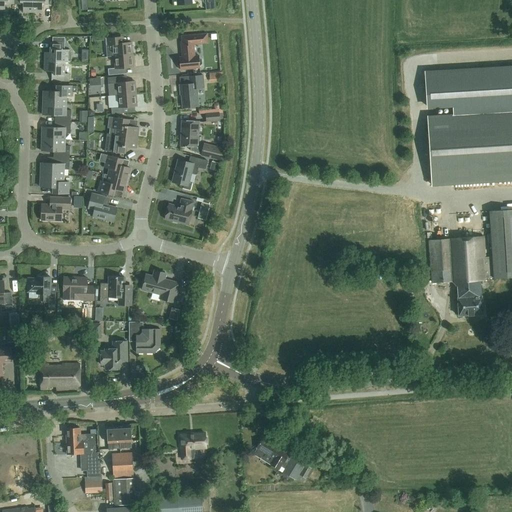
[(0,0),(0,11),(5,12),(5,4),(14,4),(14,0),(0,0)]
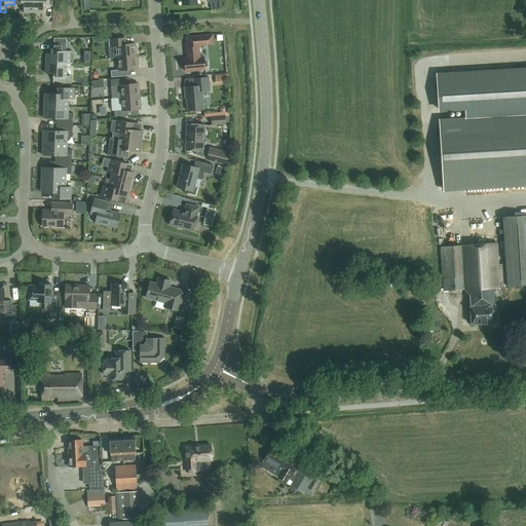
[(24,12),(34,12),(33,0),(14,0),(14,4),(24,4),(24,12)]
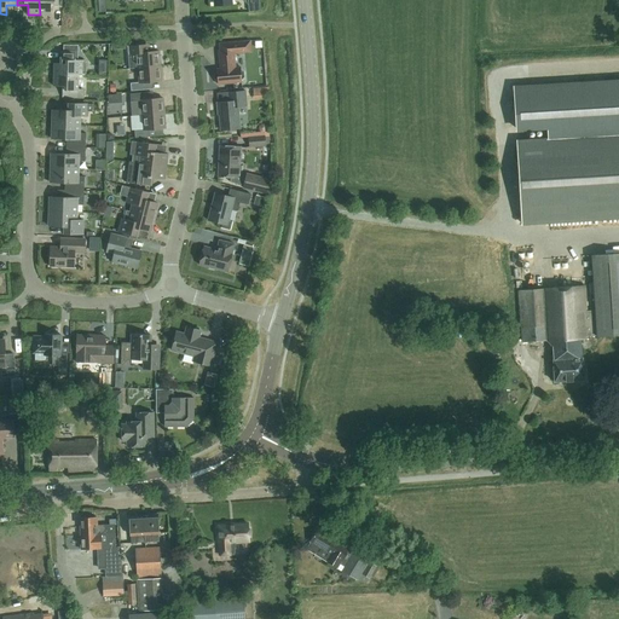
[(62,0),(39,0),(40,15),(51,16),(51,6),(62,6),(62,0)]
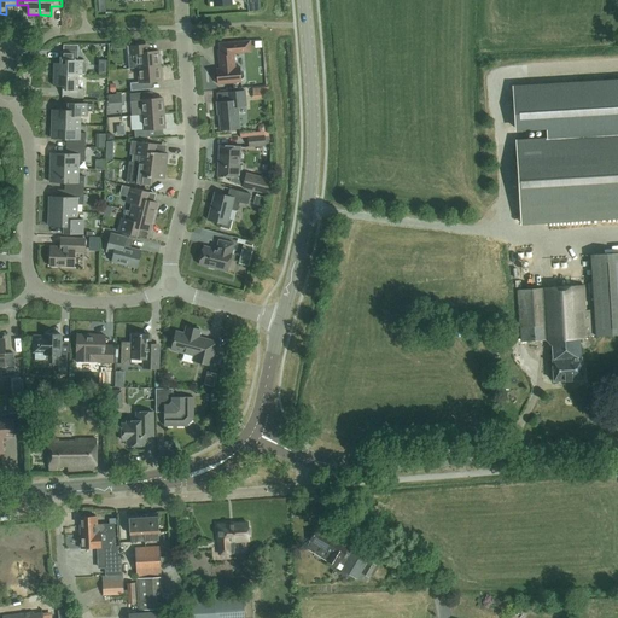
[(235,68),(234,51),(251,50),(250,41),(219,44),(220,51),(219,51),(220,69),(217,69),(217,71),(214,75),(215,80),(217,82),(219,85),(242,82),(242,80),(244,77),(244,73),(240,69),(240,68),(235,68)]
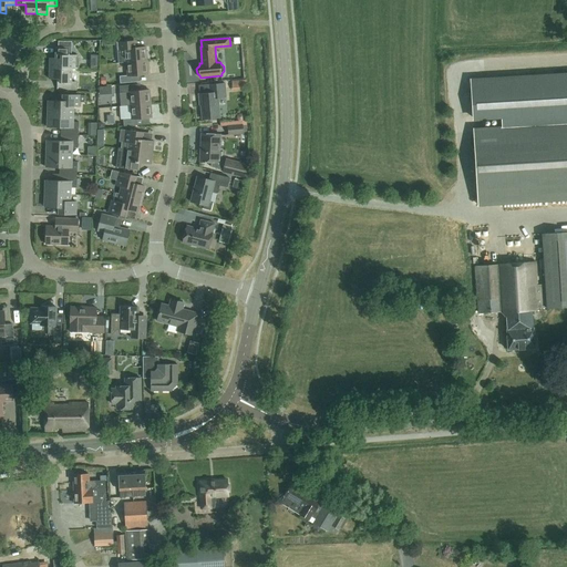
[(147,61),(147,59),(148,58),(148,51),(146,51),(146,47),(131,49),(130,42),(117,43),(117,50),(119,62),(119,63),(126,62),(147,61)]
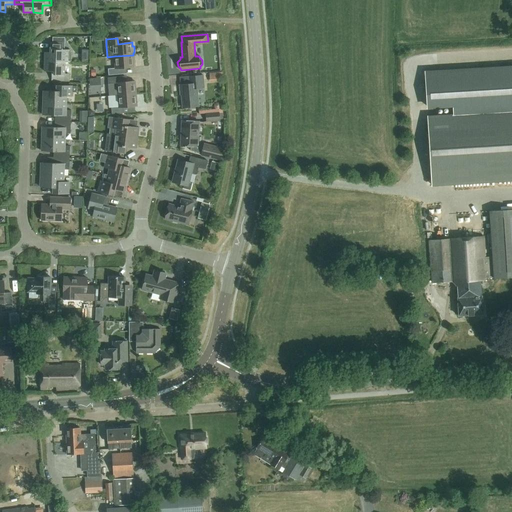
[(66,44),(53,44),(53,53),(45,52),(45,62),(65,63),(65,62),(71,63),(72,50),(65,49),(66,44)]
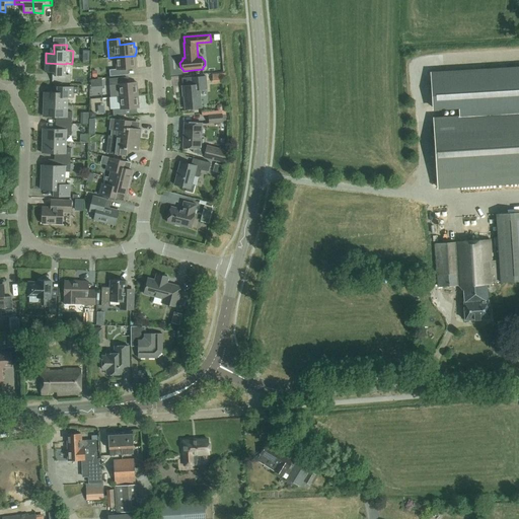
[(135,56),(116,57),(117,69),(109,70),(110,76),(123,75),(122,69),(136,68),(135,56)]
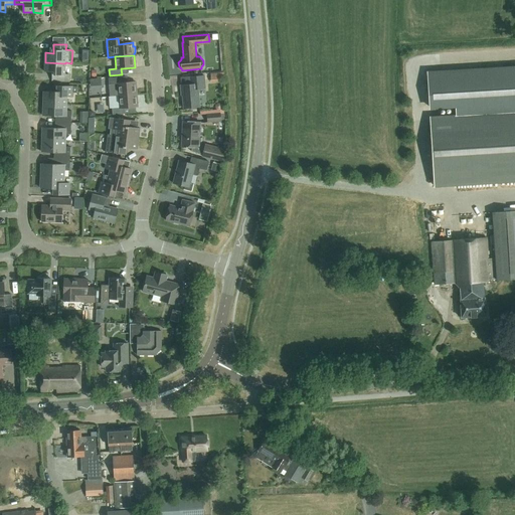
[(65,63),(45,62),(44,71),(52,72),(52,81),(69,81),(70,74),(65,74),(65,63)]
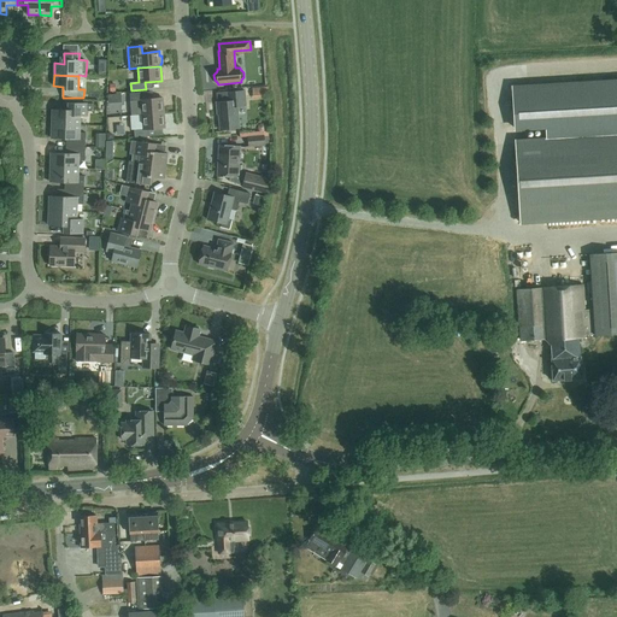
[(616,81),(512,88),(515,128),(546,125),(546,140),(526,141),(515,142),(517,175),(519,222),(616,216),(616,81)]
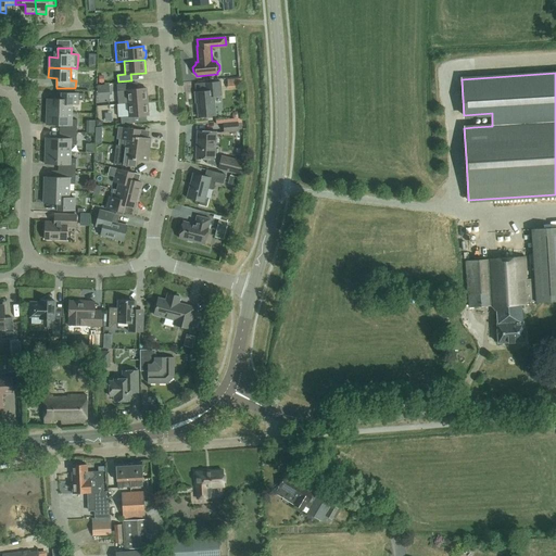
[(240,78),(227,79),(228,89),(238,88),(237,85),(240,84),(240,78)]
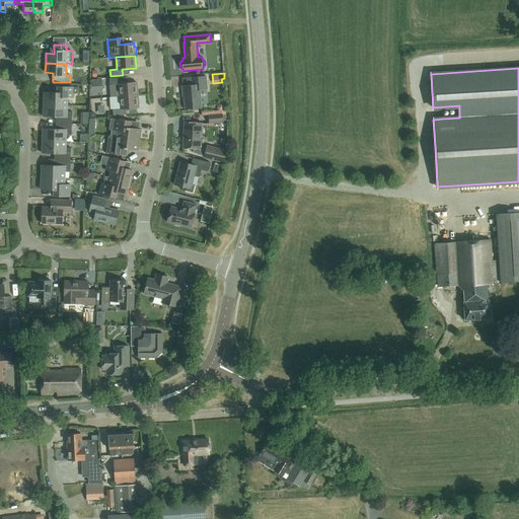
[(200,90),(207,89),(206,76),(192,78),(193,85),(182,86),(182,96),(183,96),(186,109),(202,107),(200,90)]
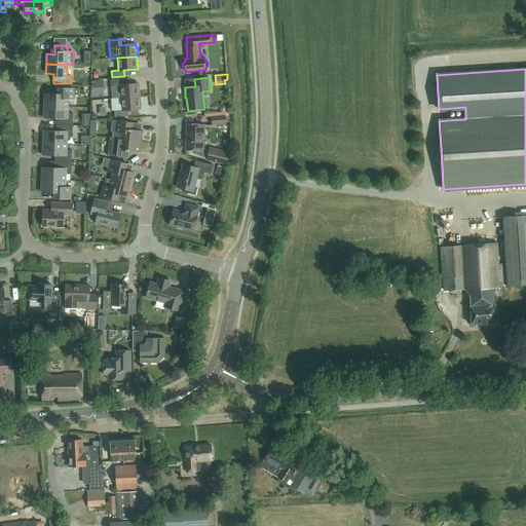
[(120,98),(140,97),(139,83),(124,85),(124,79),(111,80),(112,99),(120,98)]
